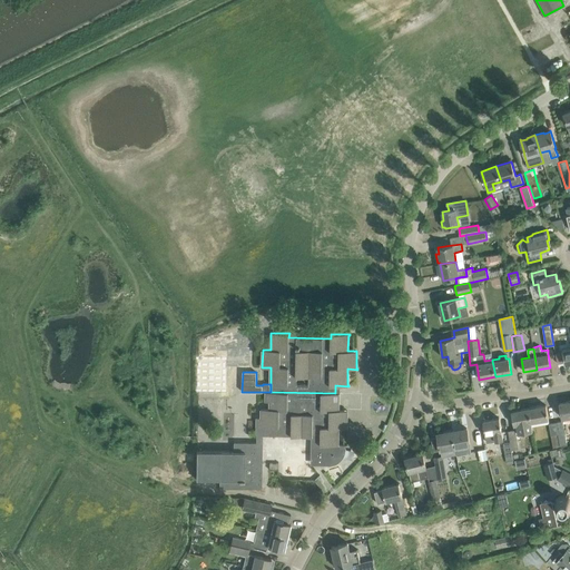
[(569,415),(569,401),(559,403),(561,418),(569,415)]
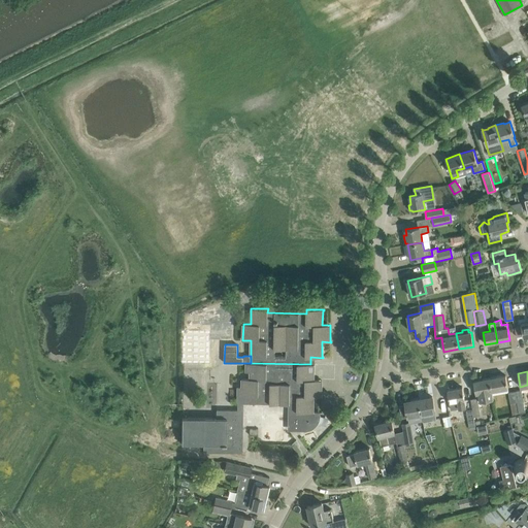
[(508,393),(505,375),(490,378),(493,396),(508,393)]
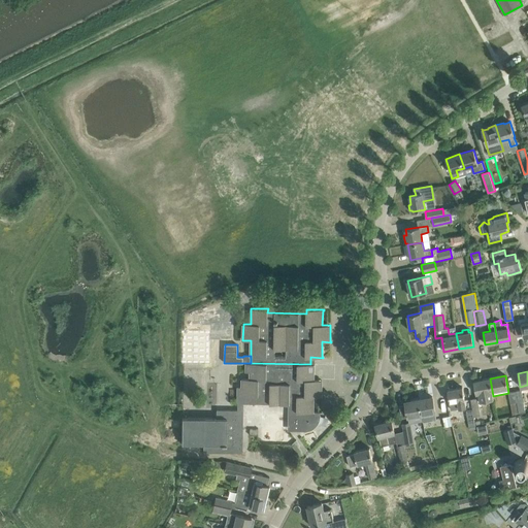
[(307,403),(307,383),(285,382),(285,378),(278,378),(278,377),(268,377),(268,378),(266,378),(266,382),(265,382),(243,383),(243,385),(238,385),(238,403),(245,403),(245,422),(235,422),(235,421),(189,421),(189,422),(182,422),(182,447),(189,447),(189,448),(235,448),(235,447),(270,447),(270,455),(288,455),(288,437),(294,437),(294,418),(300,418),(300,404),(300,403),(307,403)]
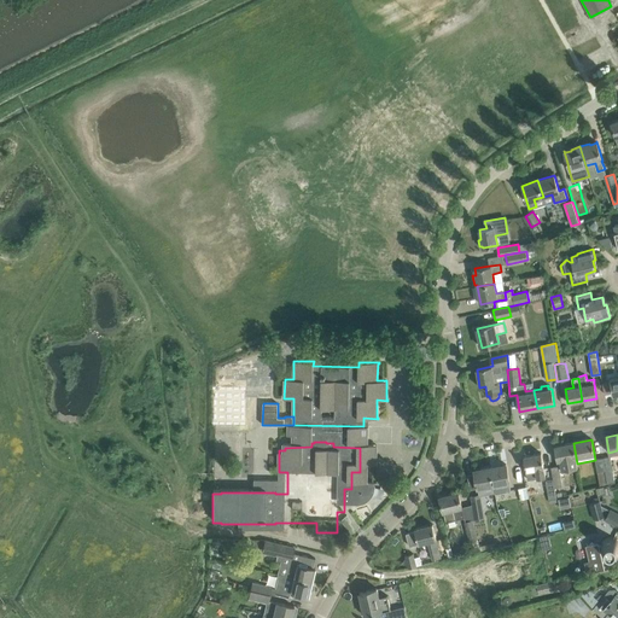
[(577,464),(573,443),(554,445),(558,466),(551,467),(553,479),(554,488),(563,487),(560,470),(577,467),(577,464)]
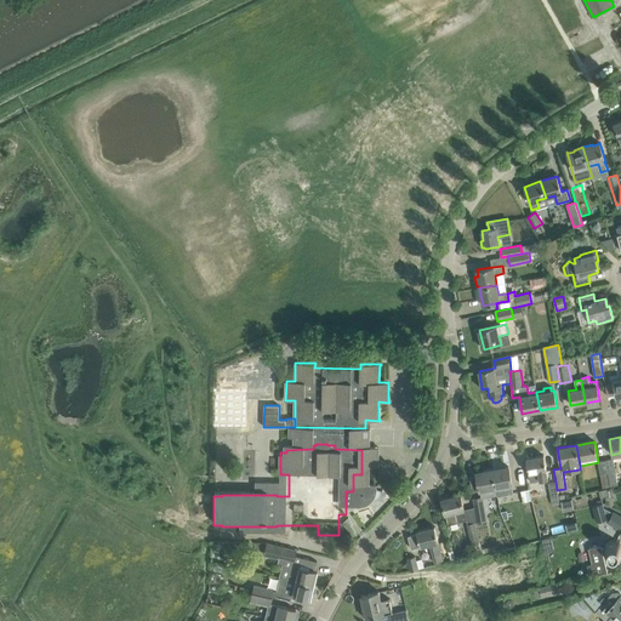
[(547,479),(546,471),(543,455),(527,459),(528,471),(530,482),(547,479)]
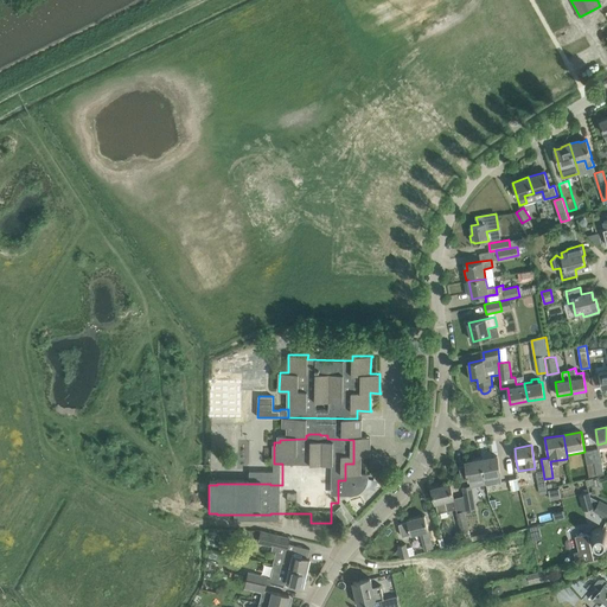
[(599,448),(592,449),(596,475),(604,473),(599,448)]
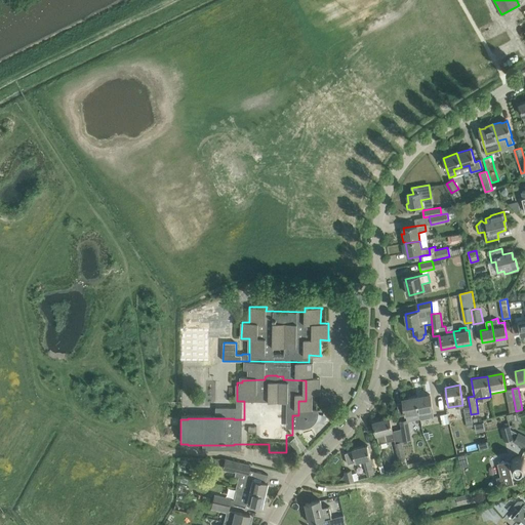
[(516,411),(512,389),(506,391),(508,401),(510,412),(516,411)]
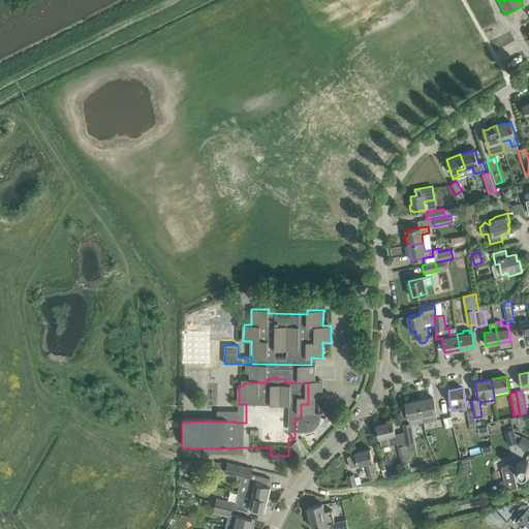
[(433,398),(419,400),(423,415),(424,422),(436,419),(436,418),(437,418),(433,398)]
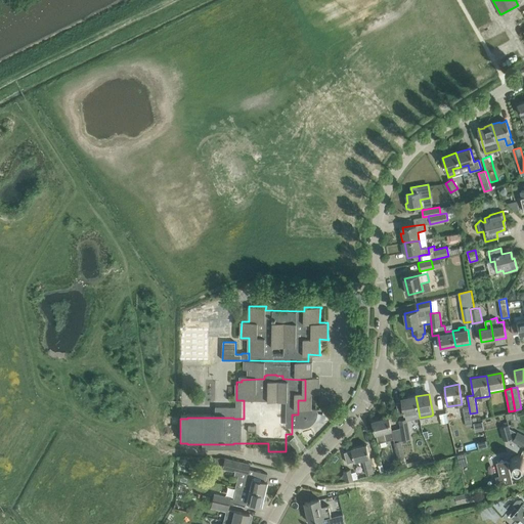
[(419,411),(416,396),(402,398),(402,401),(396,402),(398,416),(419,411)]
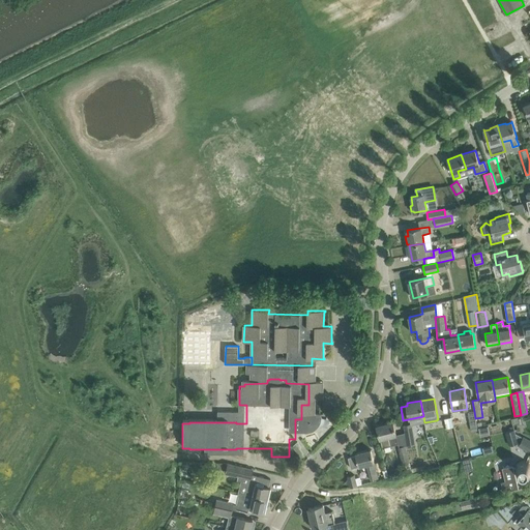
[(475,418),(474,411),(468,412),(470,428),(477,427),(475,418)]
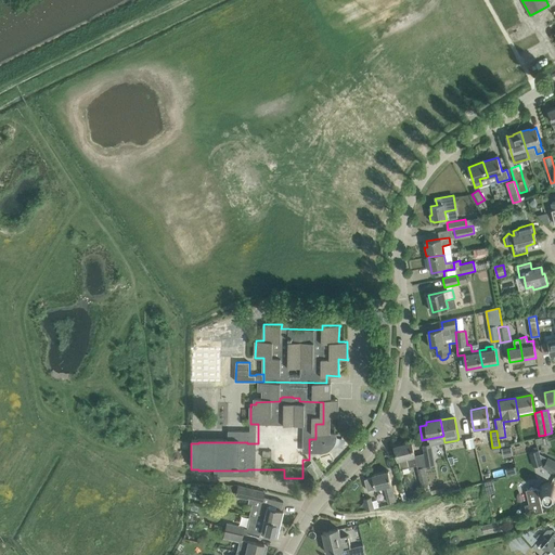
[(478,435),(467,438),(470,448),(481,444),(478,435)]
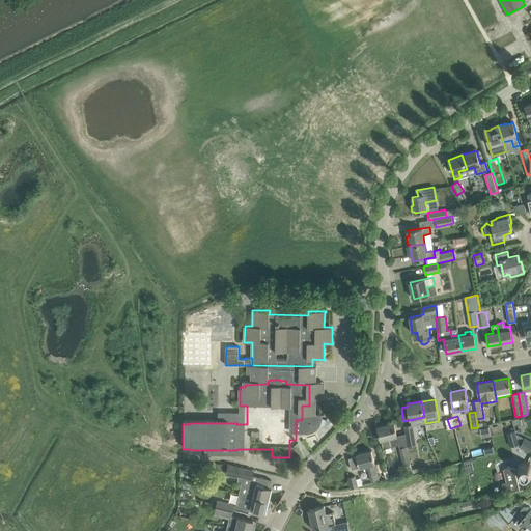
[(439,420),(438,420),(438,421),(440,430),(443,430),(447,429),(445,419),(439,420)]
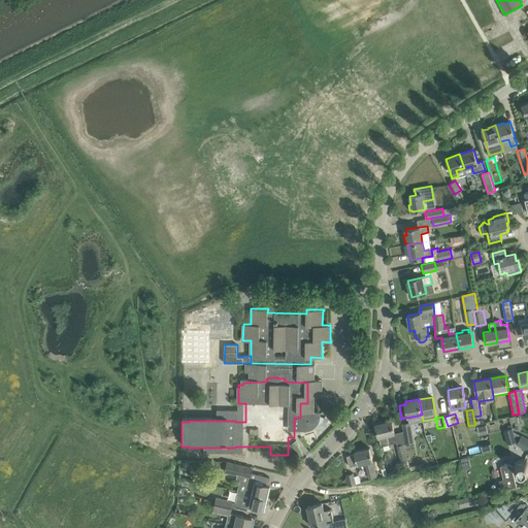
[(375,424),(382,449),(383,446),(397,442),(391,421),(375,424)]
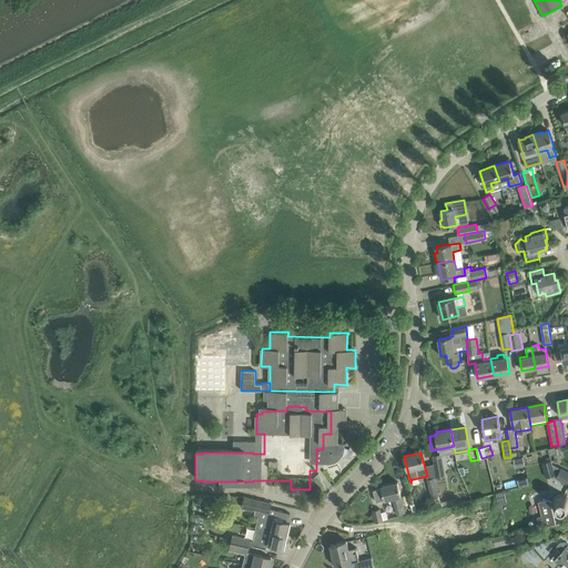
[(445,476),(443,466),(440,454),(433,456),(436,477),(445,476)]
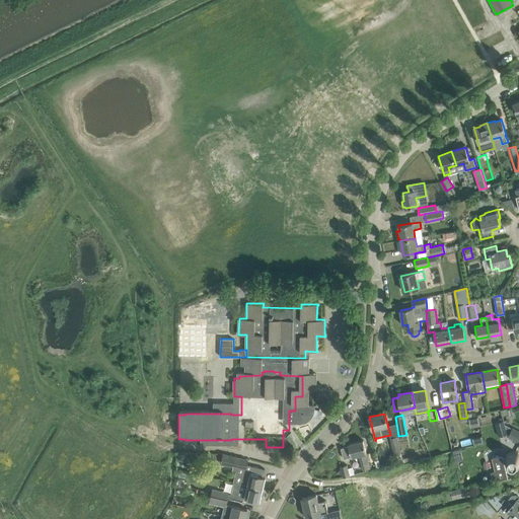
[(507,434),(505,425),(504,421),(503,418),(502,418),(497,419),(498,423),(495,423),(499,437),(507,434)]
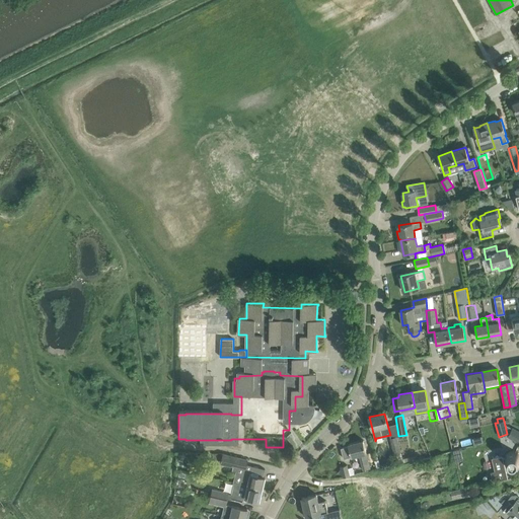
[(518,433),(513,429),(509,435),(518,441),(518,433)]
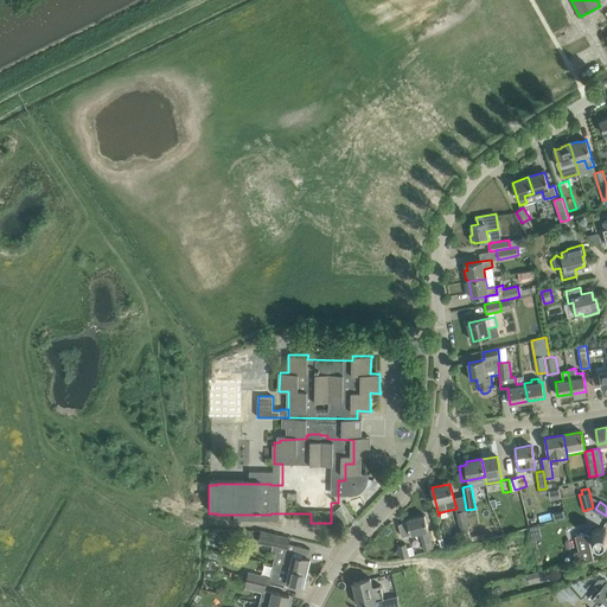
[(461,532),(470,530),(464,511),(457,512),(460,529),(461,532)]
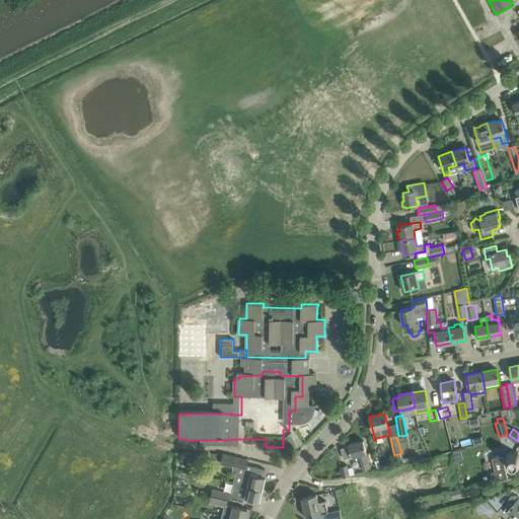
[(349,446),(341,448),(344,458),(351,457),(359,455),(363,470),(370,468),(363,440),(348,444),(349,446)]
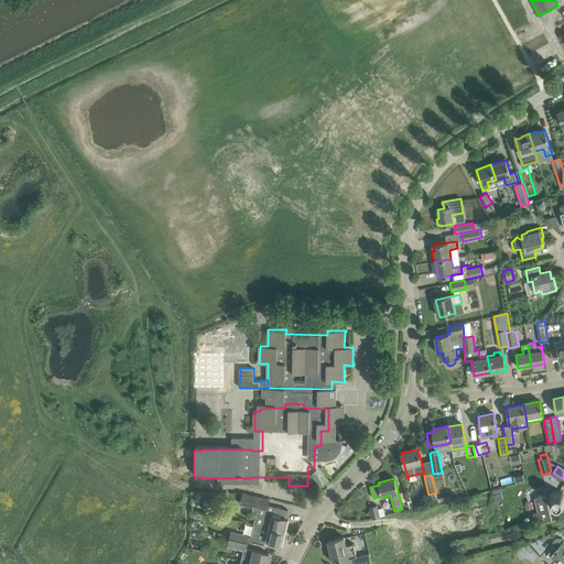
[(548,499),(548,501),(546,495),(534,497),(538,511),(533,512),(535,522),(545,520),(563,516),(563,492),(560,490),(556,490),(553,491),(551,494),(550,495),(548,497),(548,499)]
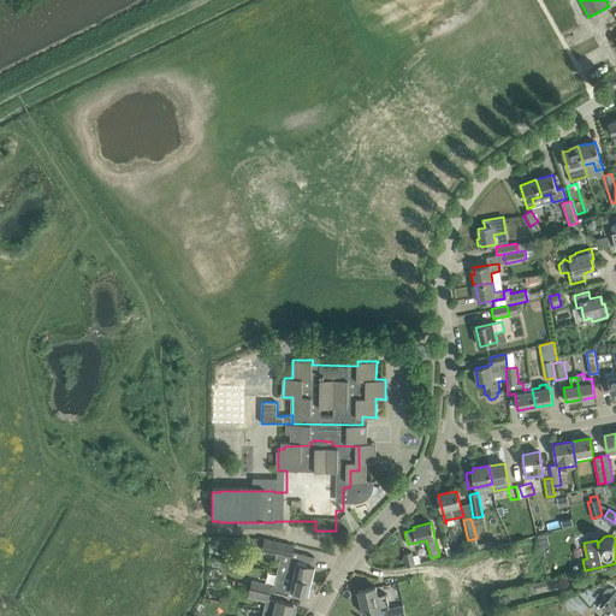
[(288,557),(283,574),(285,575),(291,576),(311,581),(313,567),(311,567),(313,556),(297,552),(297,557),(290,555),(292,546),(264,539),(261,550),(288,557)]
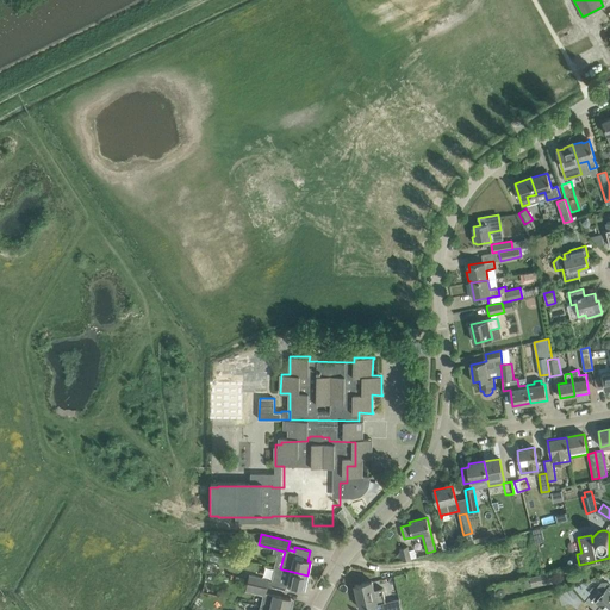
[(399,549),(403,561),(411,559),(408,547),(399,549)]
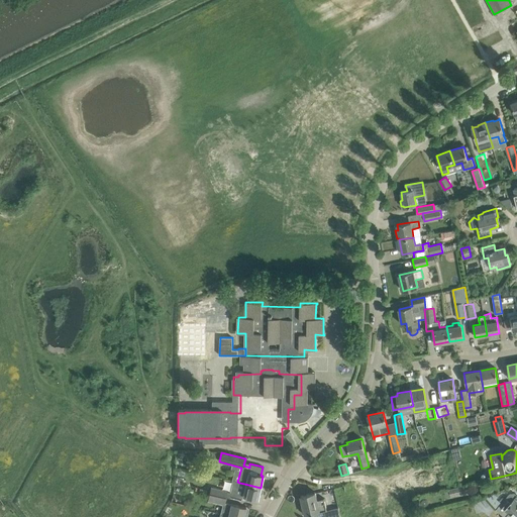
[(261,488),(244,484),(239,483),(237,482),(232,481),(228,496),(241,499),(242,496),(257,499),(259,494),(260,495),(261,494),(263,493),(263,491),(263,489),(261,488)]
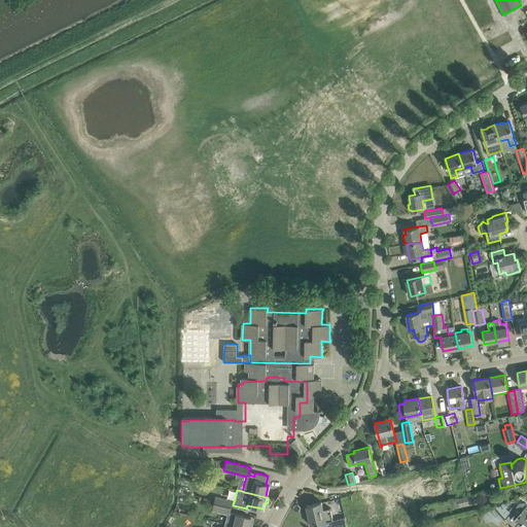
[(477,501),(475,494),(457,498),(459,505),(477,501)]
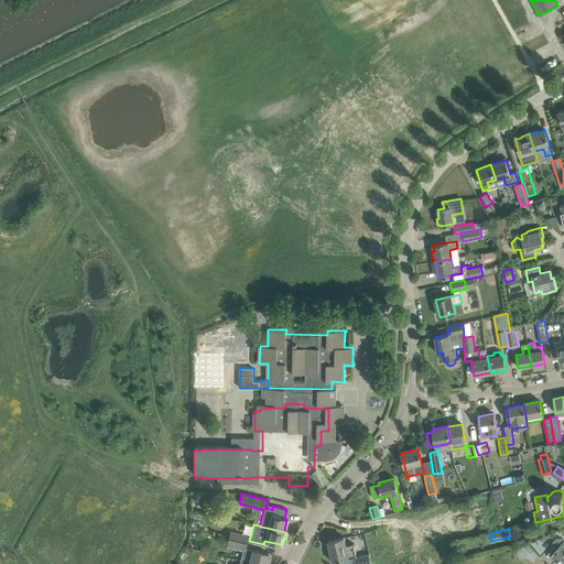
[(392,542),(394,555),(403,553),(400,540),(398,530),(389,531),(392,542)]
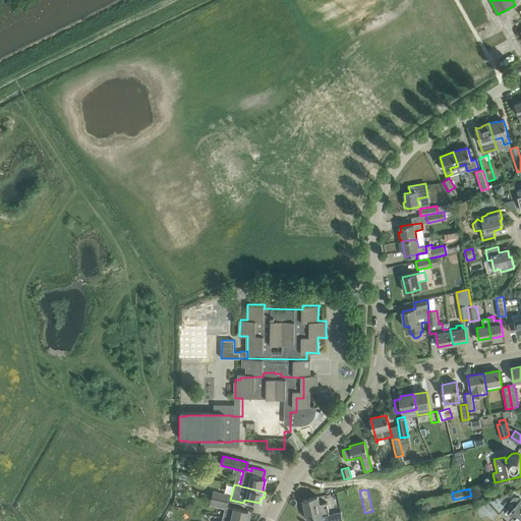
[(212,491),(211,497),(228,501),(229,496),(212,491)]
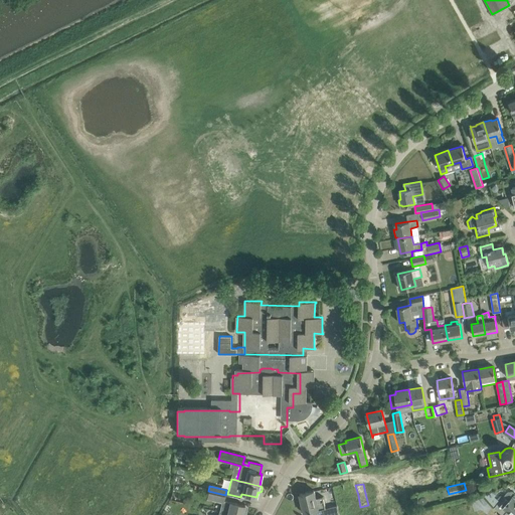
[(221,502),(219,512),(232,514),(245,514),(246,511),(243,510),(244,506),(229,502),(223,501),(225,495),(208,491),(206,499),(221,502)]
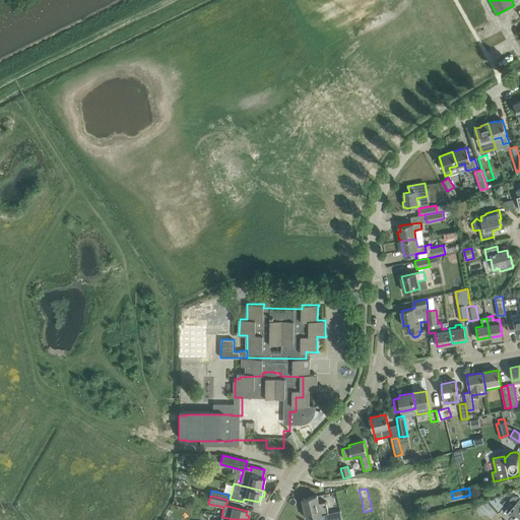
[(317,496),(303,499),(305,509),(303,510),(305,517),(307,517),(307,518),(309,518),(309,519),(330,519),(329,513),(326,502),(319,503),(317,496)]
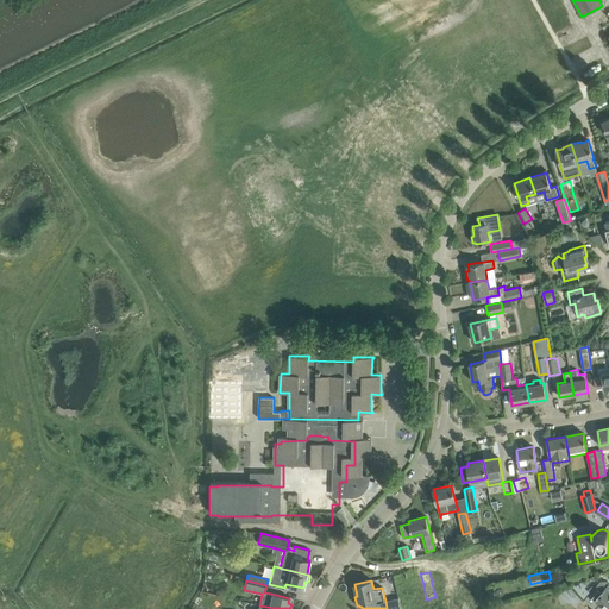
[(581,582),(573,585),(583,597),(585,598),(589,595),(589,594),(584,590),(586,588),(584,585),(581,582)]
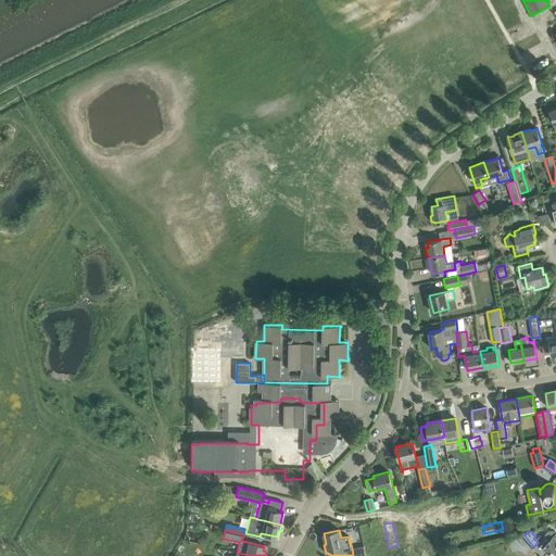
[(542,555),(555,555),(555,533),(548,540),(544,535),(538,542),(538,543),(547,552),(542,555)]
